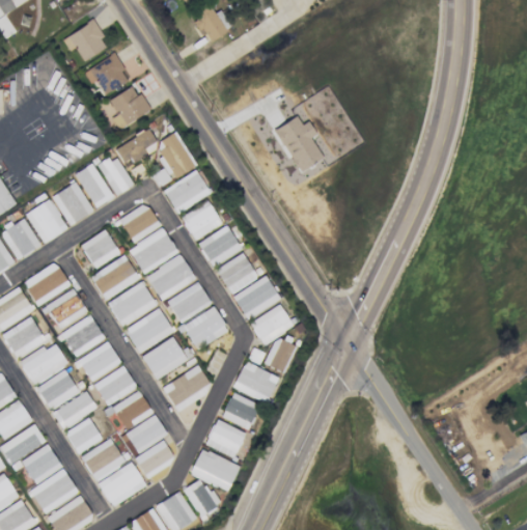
[(218,14),(207,2),(194,15),(199,21),(196,24),(214,44),(234,25),(222,10),(218,14)]
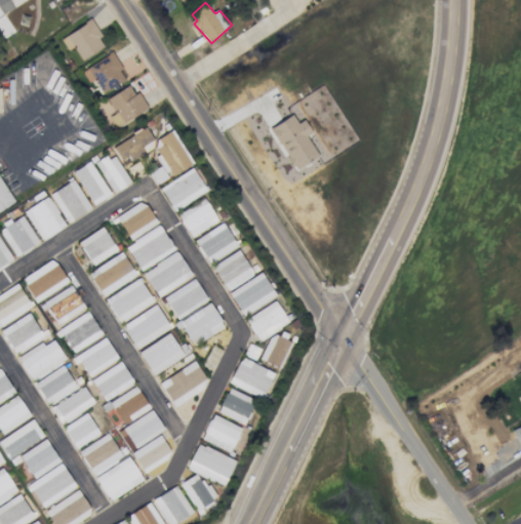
[(94,22),(63,38),(70,51),(77,48),(84,61),(109,47),(94,22)]
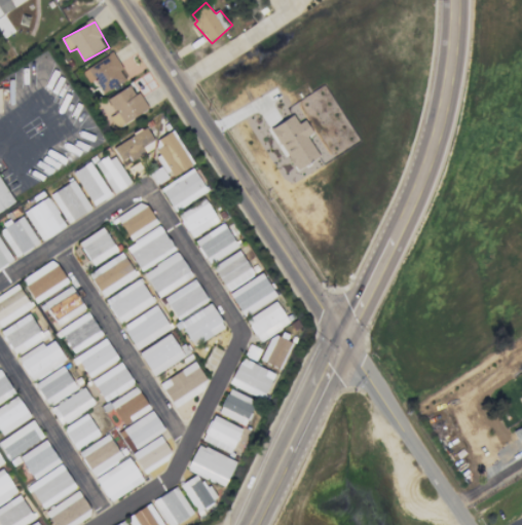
[(105,95),(129,80),(115,54),(84,71),(92,84),(98,81),(105,95)]
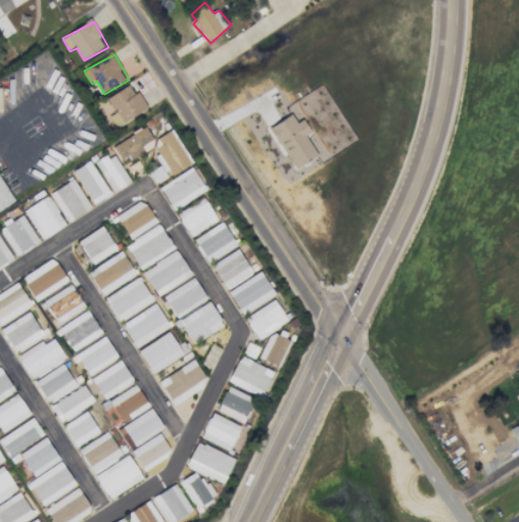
[(149,110),(134,84),(109,99),(118,113),(112,117),(119,128),(149,110)]
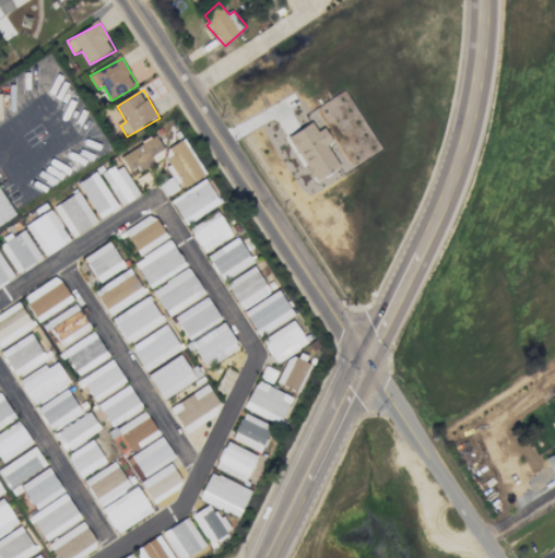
[(342,167),(329,145),(335,141),(327,128),(320,132),(314,122),(290,138),(318,182),(342,167)]
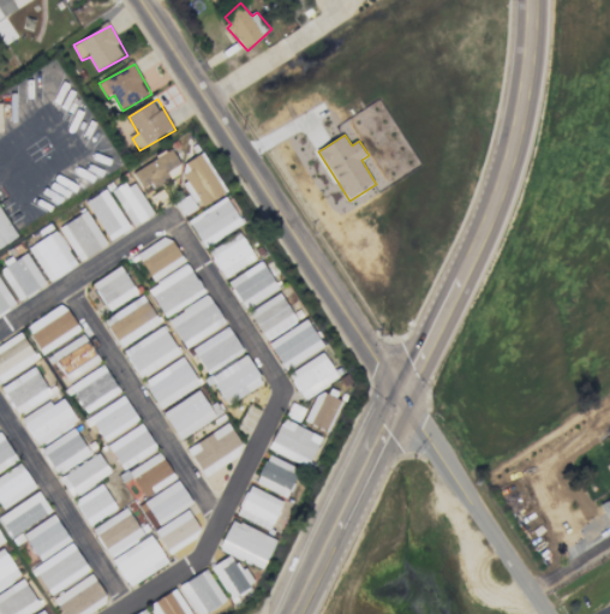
[(172,179),(168,173),(181,166),(175,151),(135,171),(144,192),(172,179)]
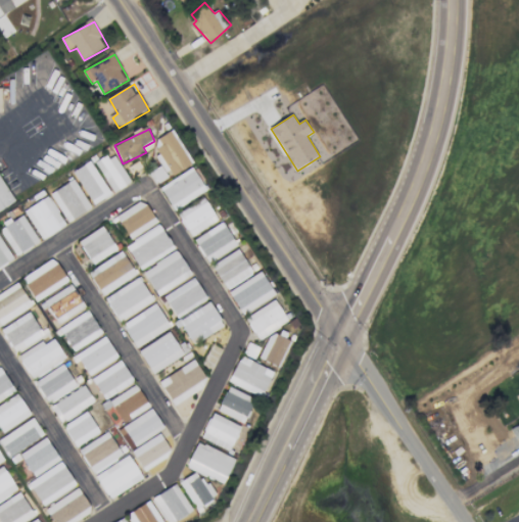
[(158,139),(162,145),(155,150),(164,165),(153,173),(159,184),(194,163),(174,130),(158,139)]
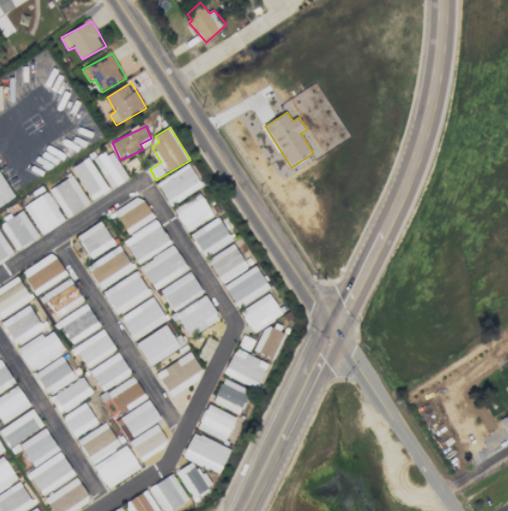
[(96,160),(112,187),(129,178),(112,150),(96,160)]
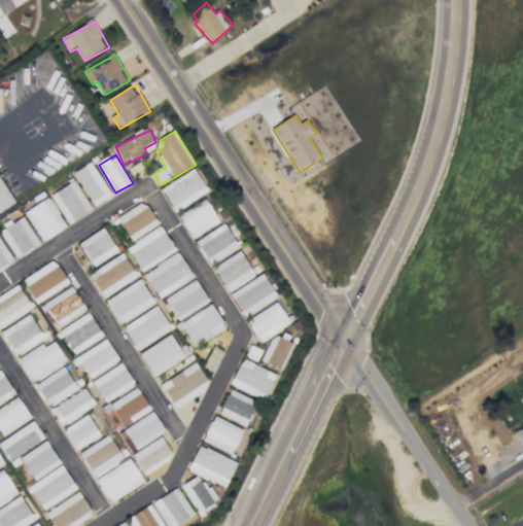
[(111,198),(94,163),(76,171),(93,206),(111,198)]
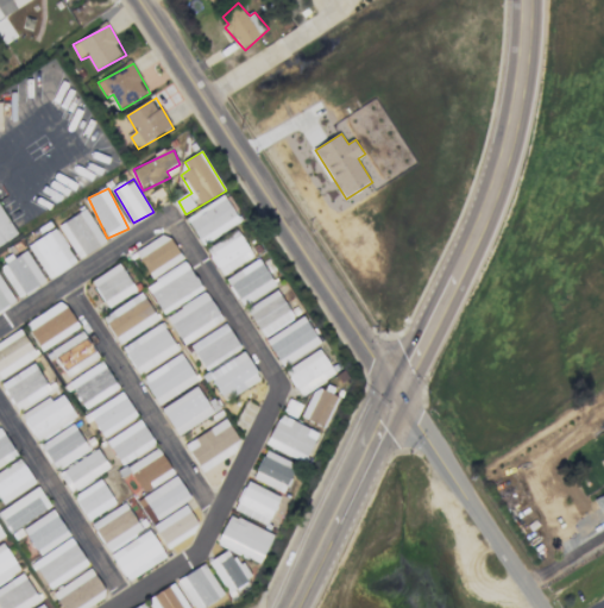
[(243,223),(226,196),(188,219),(205,246),(243,223)]
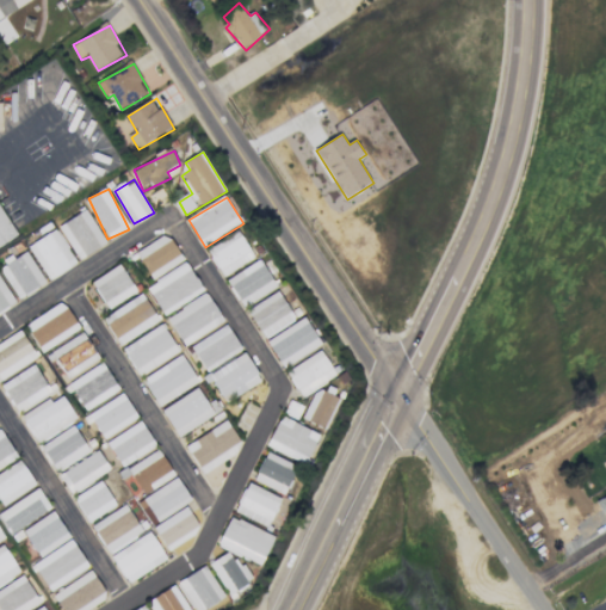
[(0,247),(19,235),(0,204),(0,247)]
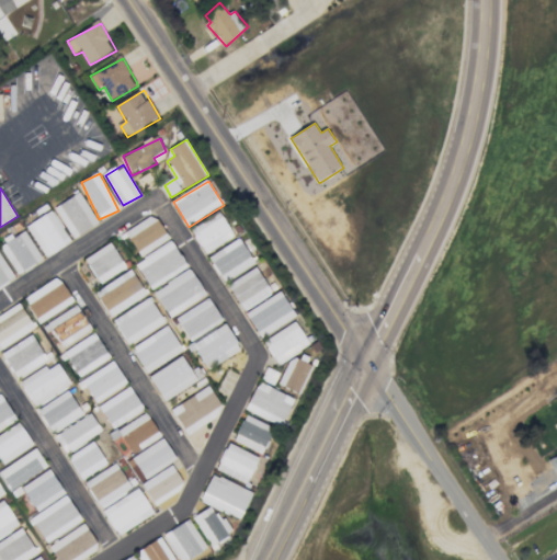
[(75,239),(100,223),(80,193),(55,208),(75,239)]
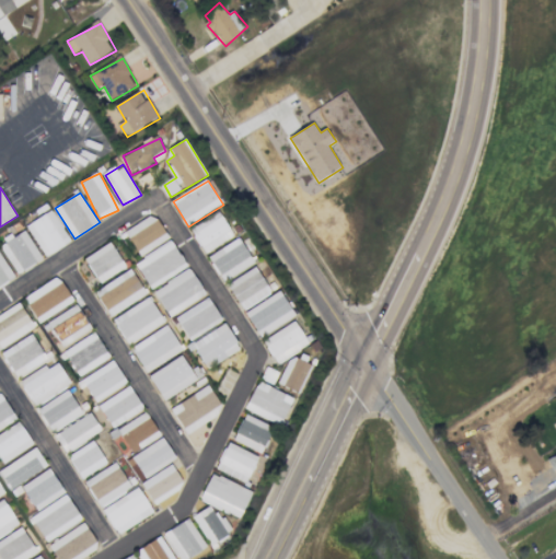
[(47,257),(72,242),(54,211),(27,225),(47,257)]
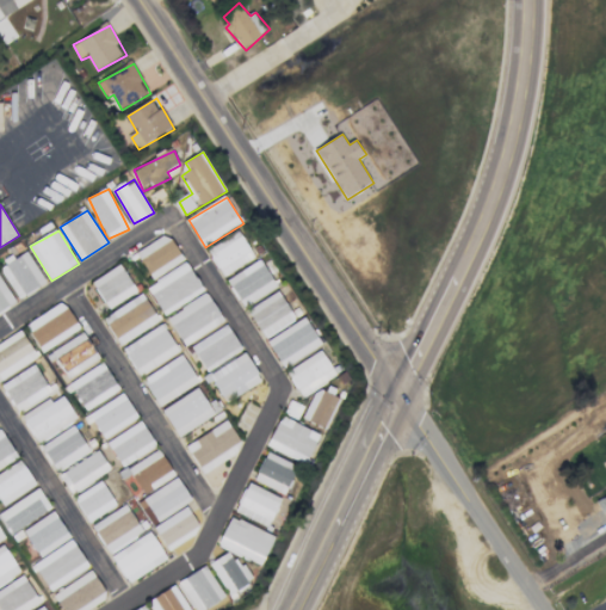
[(226,277),(257,258),(240,230),(209,250),(226,277)]
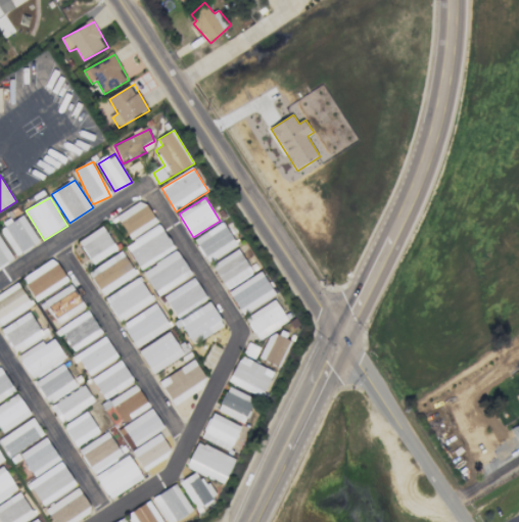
[(158,224),(144,200),(118,217),(133,240),(158,224)]
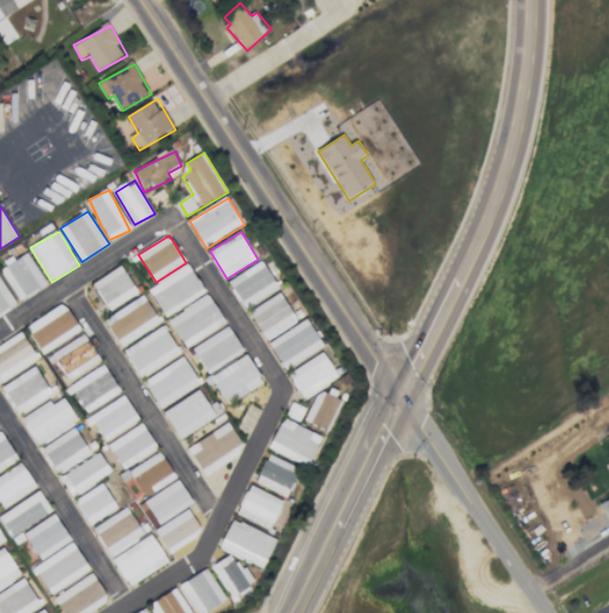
[(22,301),(48,283),(28,253),(1,271),(22,301)]
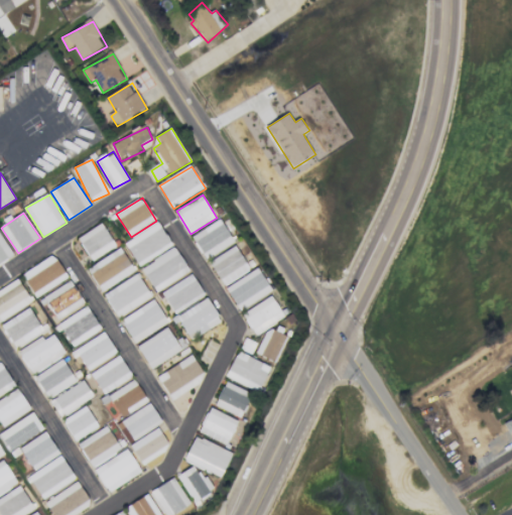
[(194,236),(206,259),(235,244),(223,221),(194,236)]
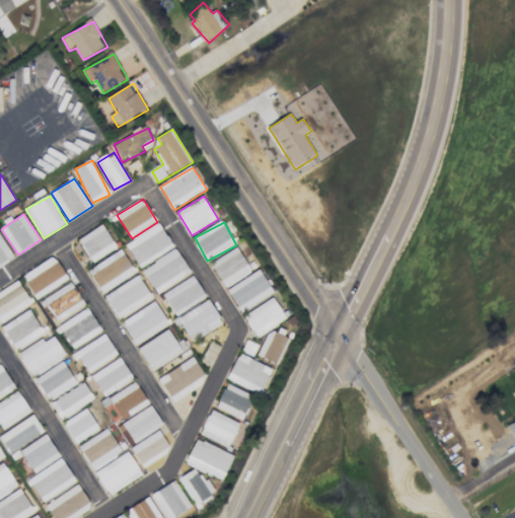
[(118,247),(103,225),(79,240),(94,264),(118,247)]
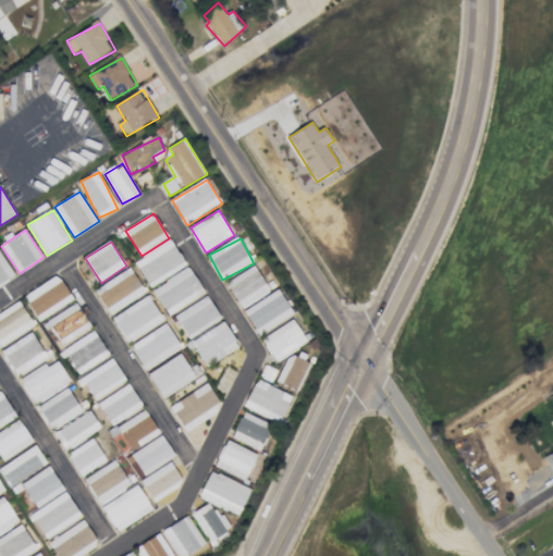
[(149,286),(187,269),(175,243),(137,260),(149,286)]
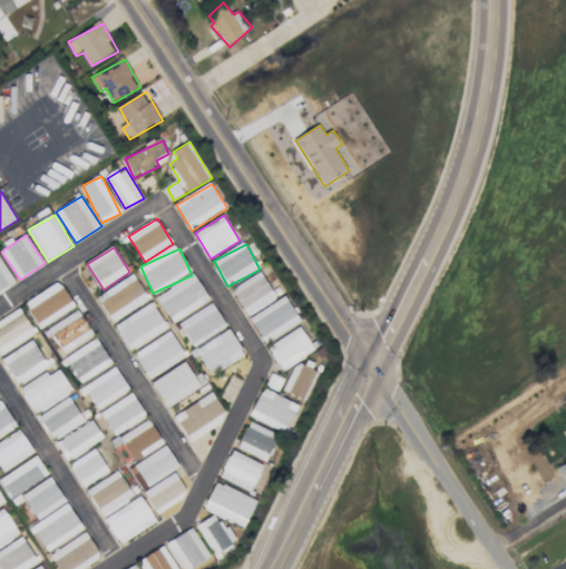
[(0,292),(17,283),(0,256),(0,292)]
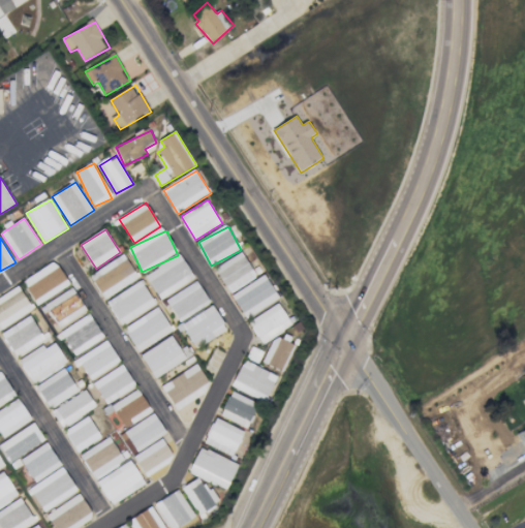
[(257,277),(242,252),(216,270),(232,293),(257,277)]
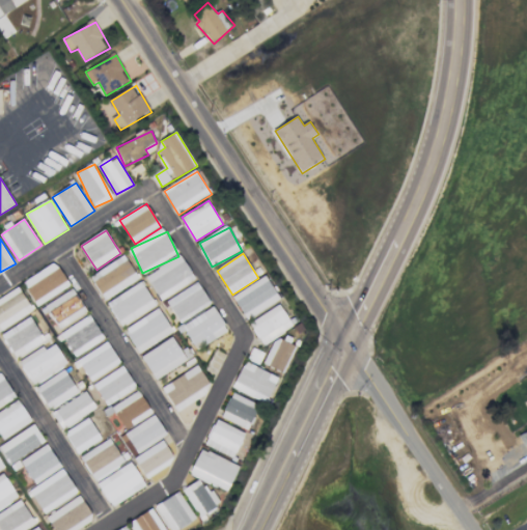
[(196,279),(182,255),(147,277),(162,301),(196,279)]
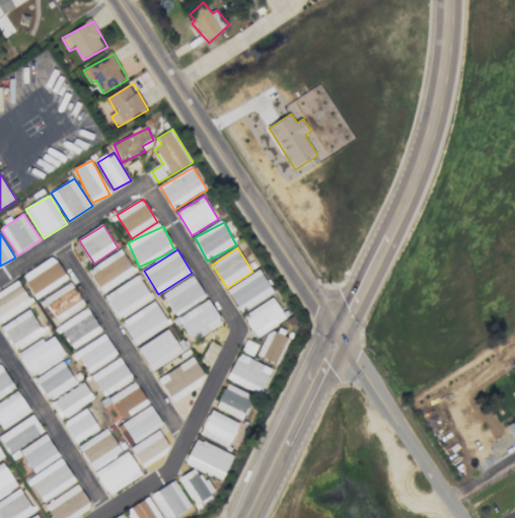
[(89,268),(100,292),(136,275),(125,251),(89,268)]
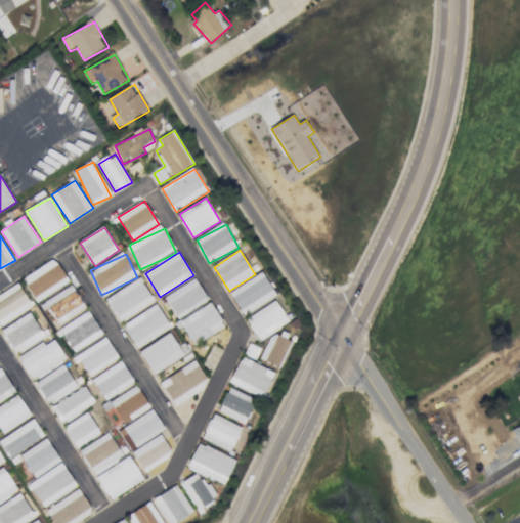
[(38,303),(70,282),(55,259),(24,279),(38,303)]
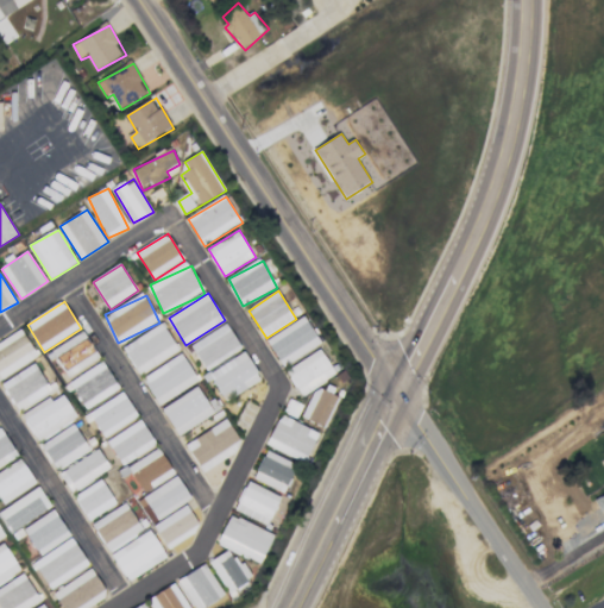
[(322,343),(306,317),(268,342),(285,368),(322,343)]
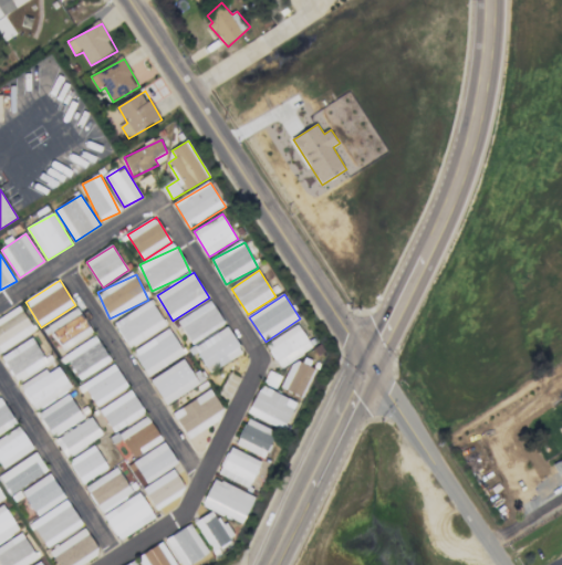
[(131,349),(167,326),(152,301),(115,324),(131,349)]
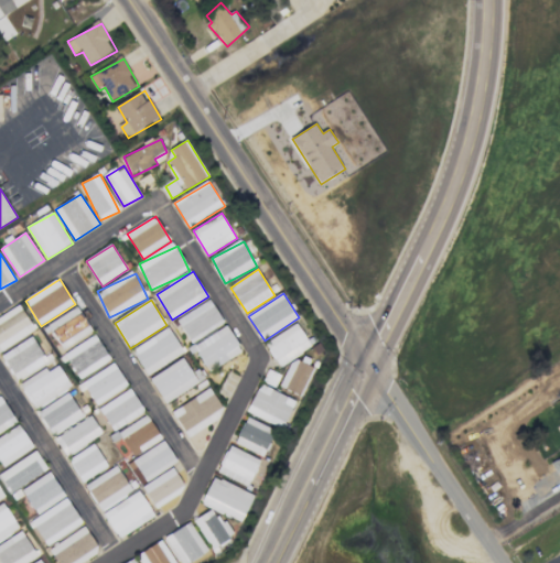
[(225,323),(211,300),(179,322),(193,344),(225,323)]
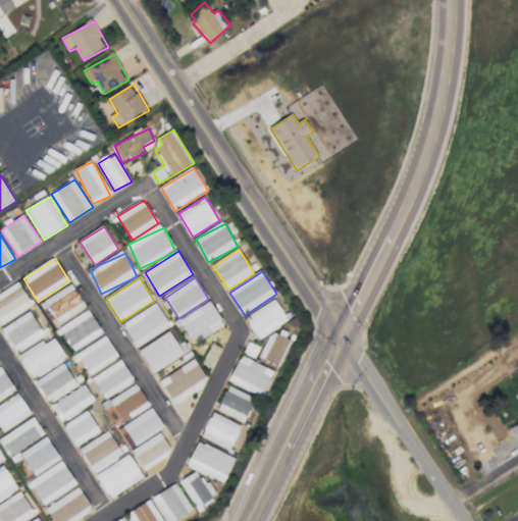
[(0,324),(33,307),(20,283),(0,294),(0,324)]
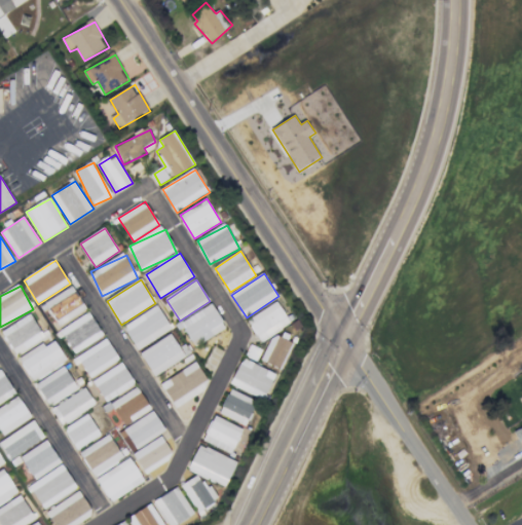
[(59,327),(87,308),(73,287),(44,304),(59,327)]
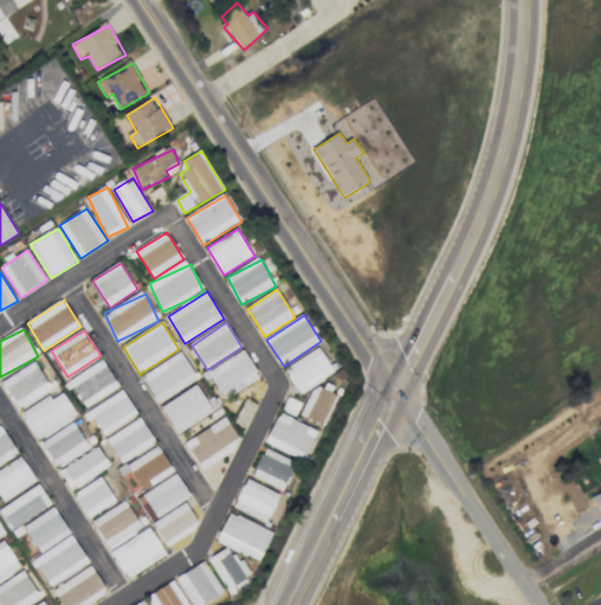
[(301,394),(335,373),(321,348),(285,369),(301,394)]
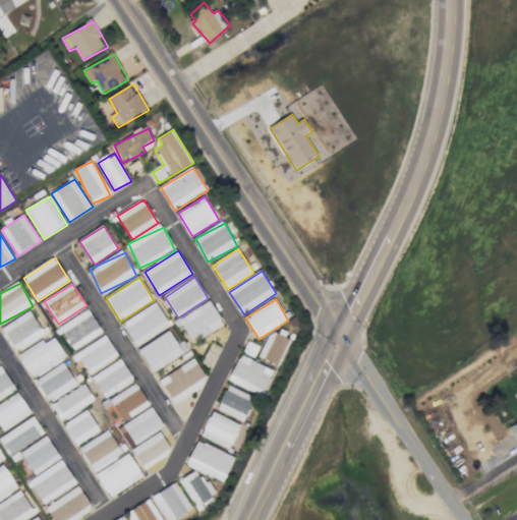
[(225,326),(210,301),(178,321),(193,345),(225,326)]
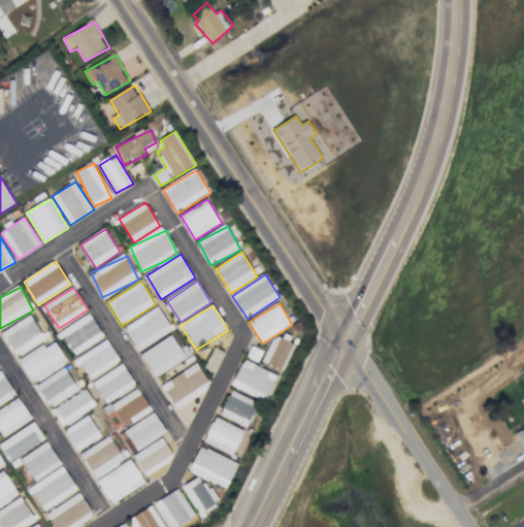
[(139,352),(173,330),(158,307),(125,328),(139,352)]
